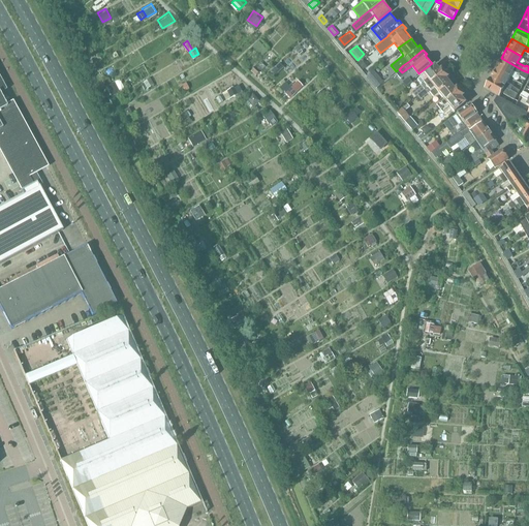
[(501,58),(496,67),(509,75),(514,69),(519,72),(519,73),(526,78),(528,72),(521,69),(501,58)]
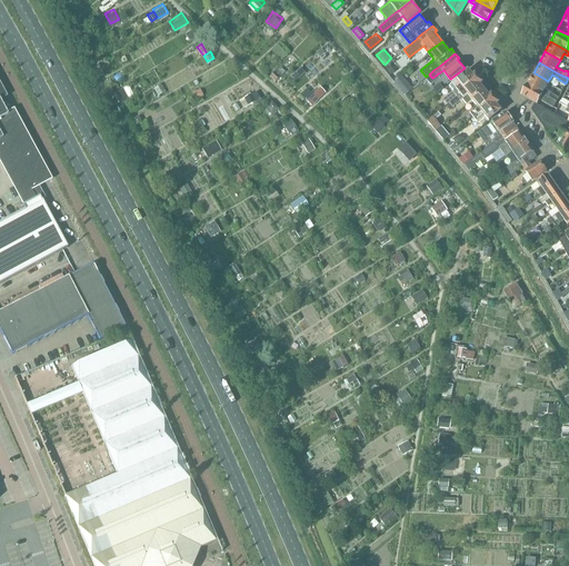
[(453,90),(457,95),(479,77),(476,71),(473,73),(468,68),(456,78),(452,81),(457,87),(453,90)]
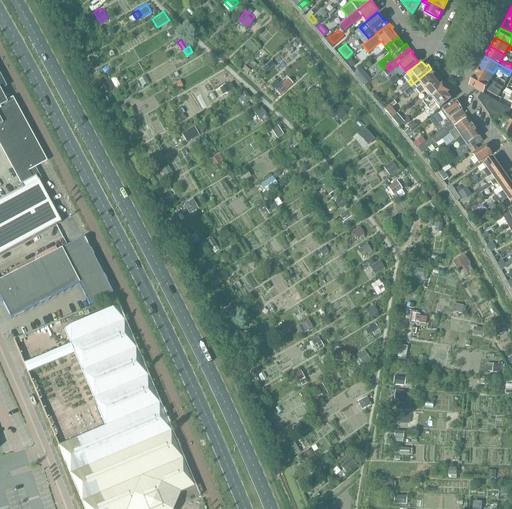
[(480,65),(475,74),(494,85),(501,89),(503,85),(497,81),(496,82),(490,78),(493,73),(480,65)]
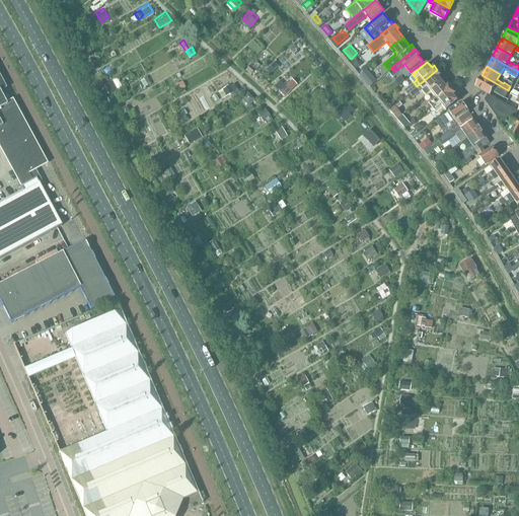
[(366,68),(360,73),(366,80),(372,75),(366,68)]
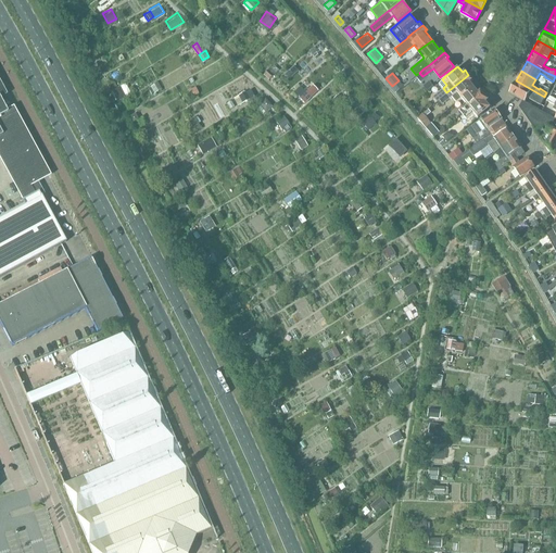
[(456,100),(462,96),(474,86),(469,82),(471,79),(468,75),(446,92),(450,97),(452,95),(456,100)]
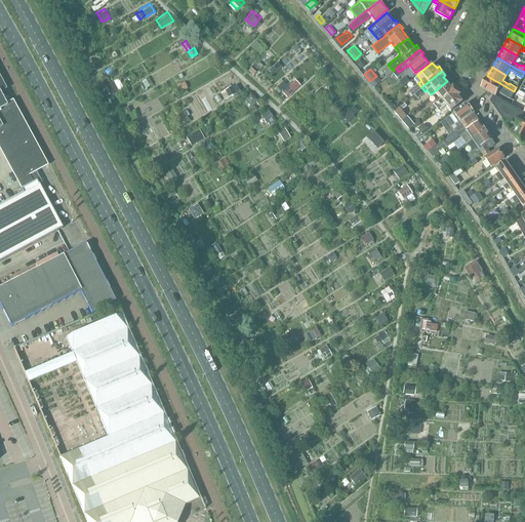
[(149,75),(142,78),(146,85),(153,81),(149,75)]
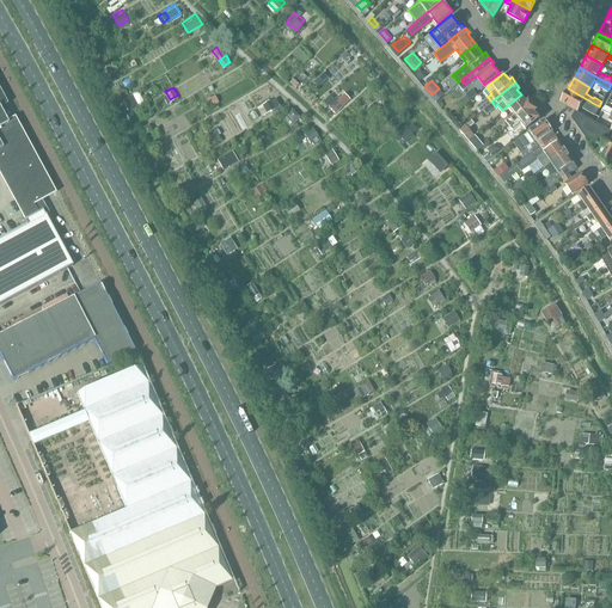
[(591,102),(568,88),(561,100),(575,109),(576,109),(577,109),(580,105),(587,109),(595,114),(599,106),(591,102)]
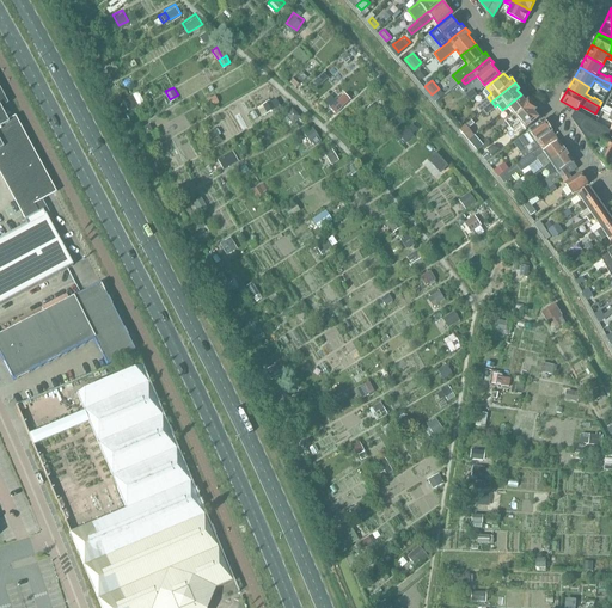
[(0,167),(20,207),(32,201),(38,210),(24,219),(26,222),(0,235),(0,301),(72,263),(46,213),(49,210),(41,196),(54,189),(14,116),(8,120),(6,117),(7,117),(6,116),(4,112),(4,111),(1,106),(0,106),(0,105),(0,103),(5,100),(0,90),(0,167)]
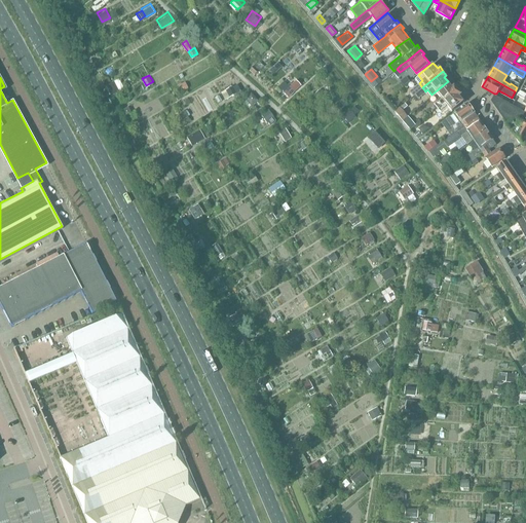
[(286,78),(278,84),(289,95),(302,83),(296,77),(290,83),(286,78)]
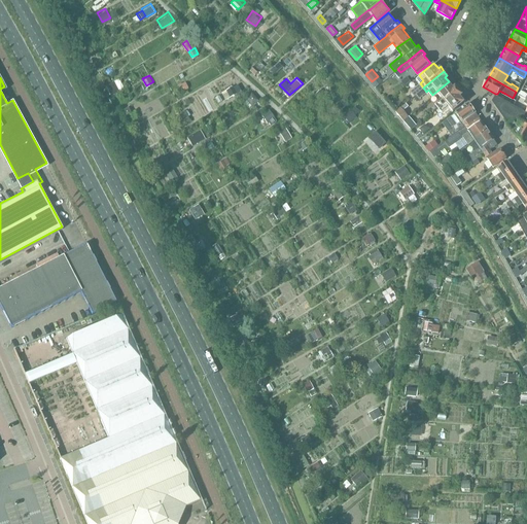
[(434,102),(438,106),(459,90),(456,85),(453,86),(449,81),(437,91),(442,96),(434,102)]
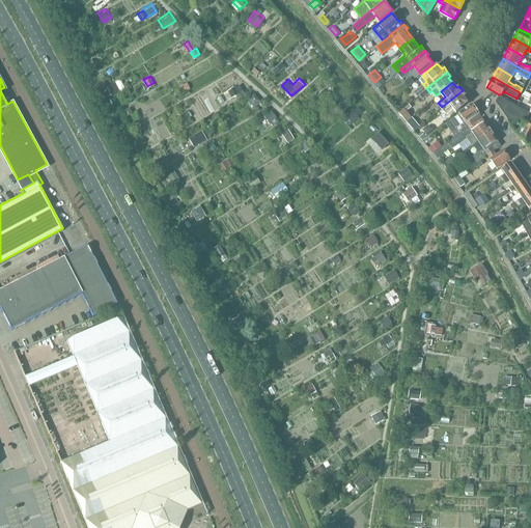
[(234,83),(227,87),(231,96),(239,92),(234,83)]
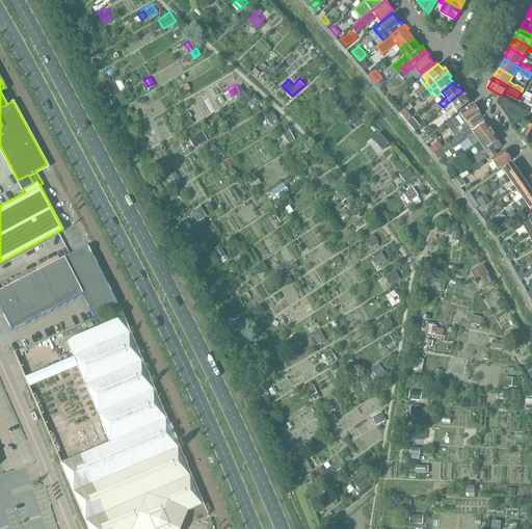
[(416,90),(419,95),(427,88),(423,84),(416,90)]
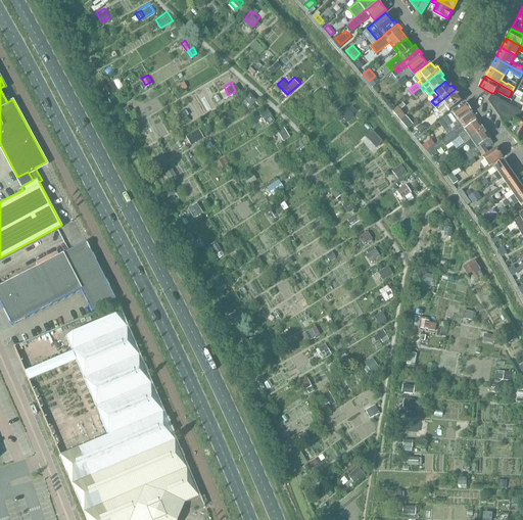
[(250,89),(243,95),(250,103),(257,97),(250,89)]
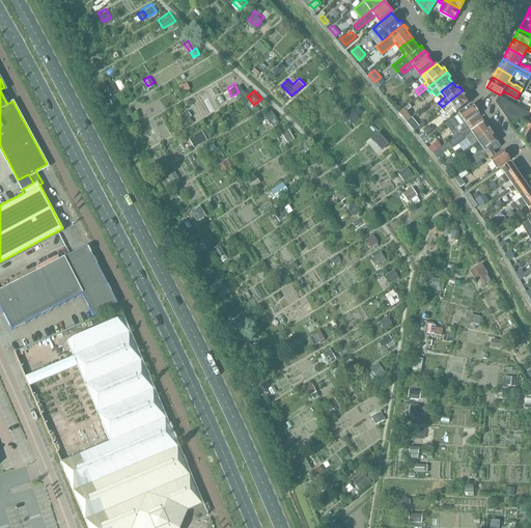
[(463,90),(442,107),(445,111),(452,106),(456,111),(468,102),(464,96),(466,94),(463,90)]
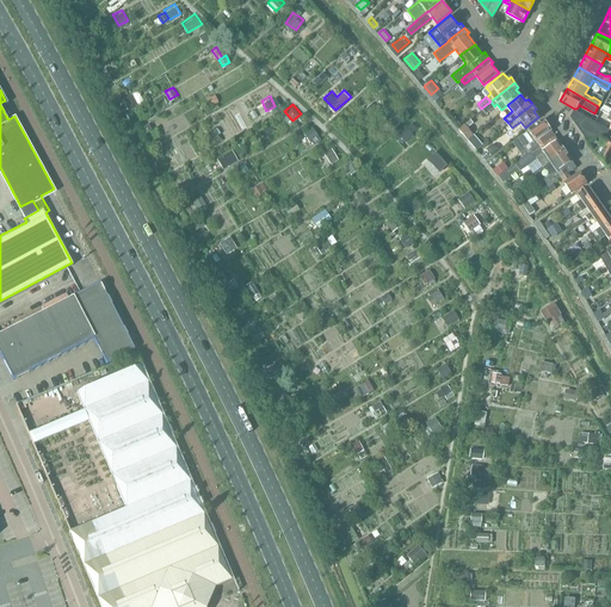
[(610,129),(592,118),(574,109),(571,116),(588,142),(602,134),(605,136),(600,147),(594,150),(606,166),(610,166),(610,163),(610,129)]
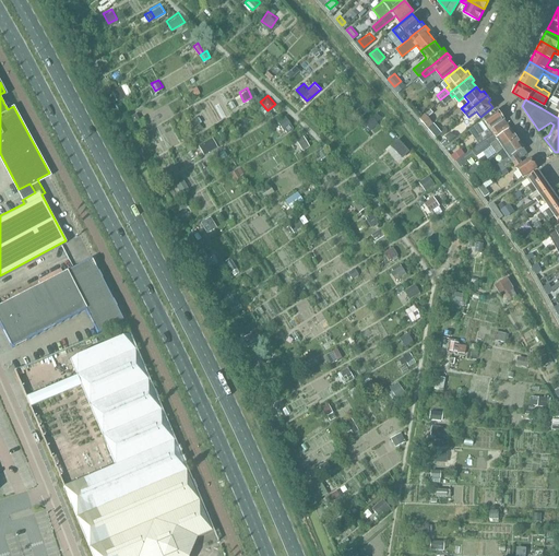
[(369,128),(384,116),(379,108),(364,120),(369,128)]
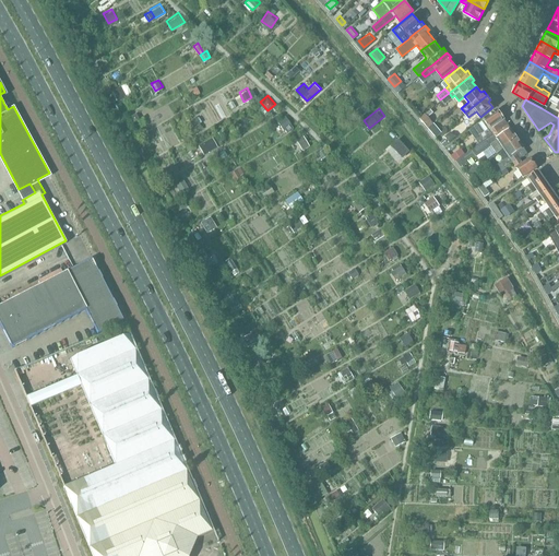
[(476,144),(508,123),(504,118),(498,108),(478,121),(474,125),(480,133),(475,138),(473,140),(476,144)]
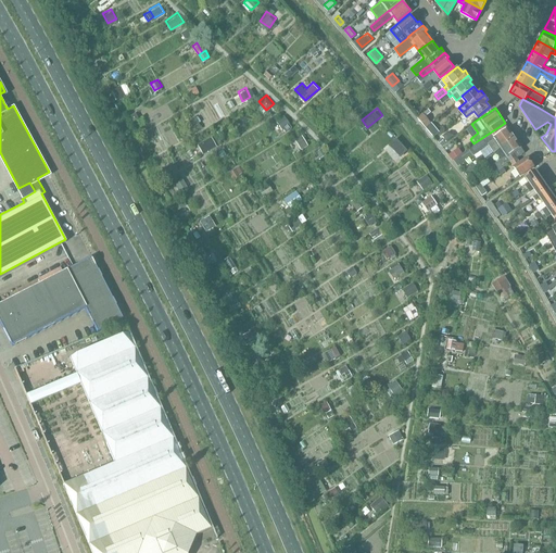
[(282,112),(276,117),(283,128),(291,123),(282,112)]
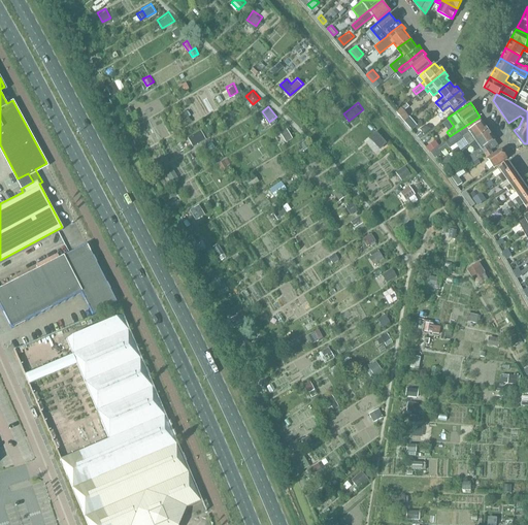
[(396,109),(403,119),(408,116),(400,106),(396,109)]
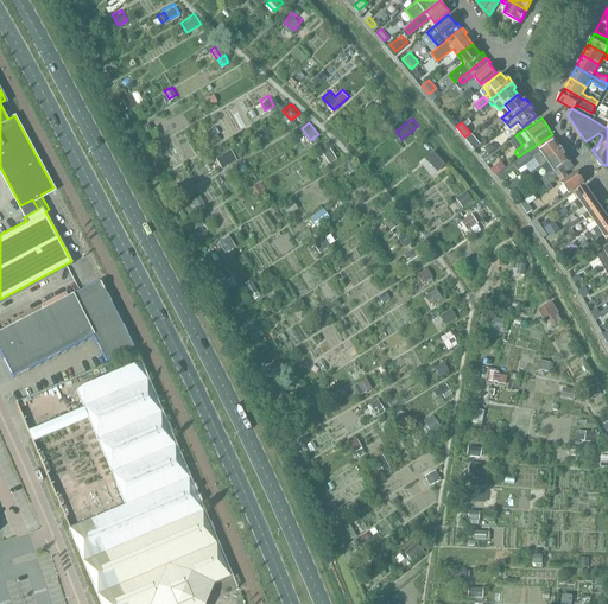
[(540,165),(548,159),(563,150),(556,139),(555,139),(552,134),(518,157),(518,158),(506,166),(506,165),(496,172),(502,179),(515,170),(517,171),(519,170),(518,169),(524,164),(534,157),(540,165)]
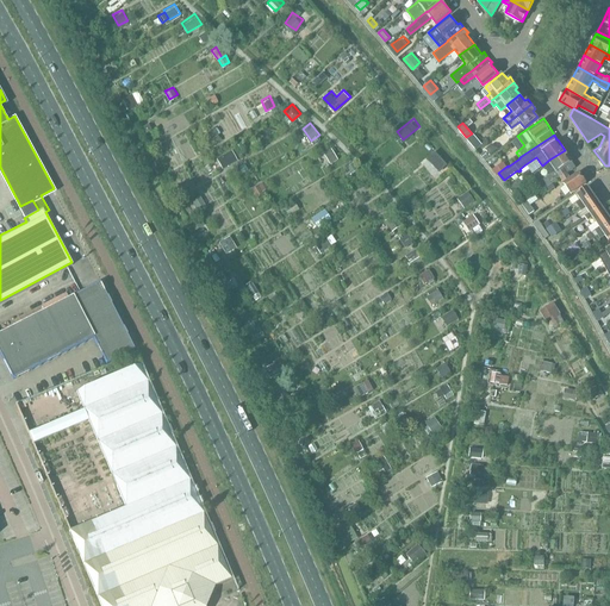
[(230,145),(216,154),(223,166),(237,157),(230,145)]
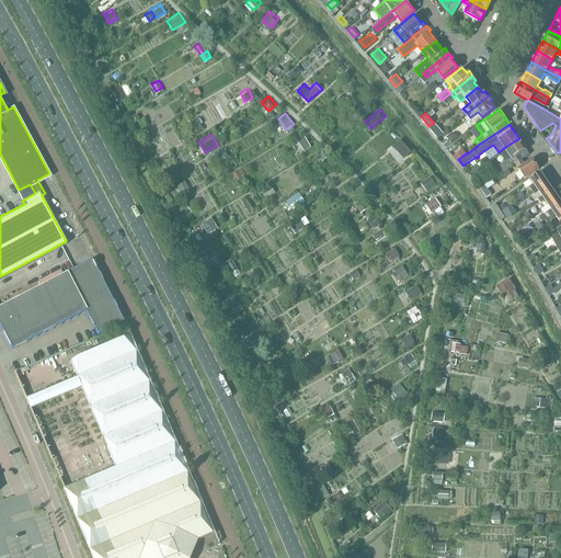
[(304,134),(297,138),(302,147),(309,143),(304,134)]
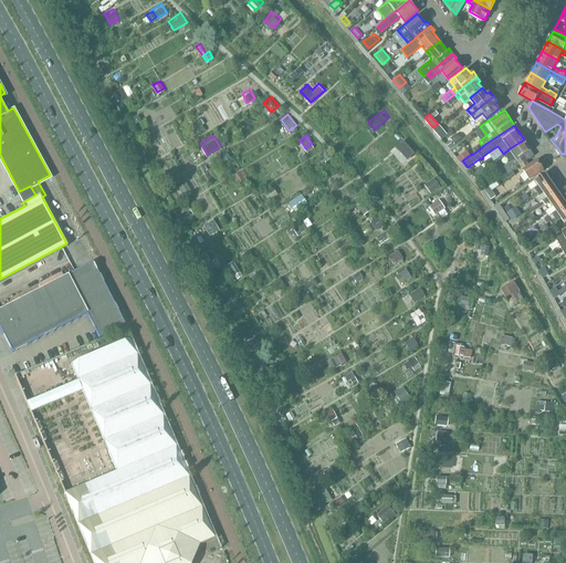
[(516,165),(516,166),(520,164),(526,159),(534,154),(524,139),(510,148),(515,157),(504,164),(509,170),(512,168),(516,165)]
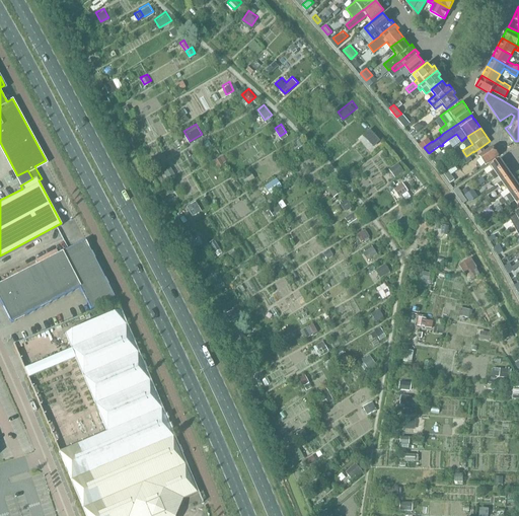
[(207,136),(200,141),(203,147),(211,143),(207,136)]
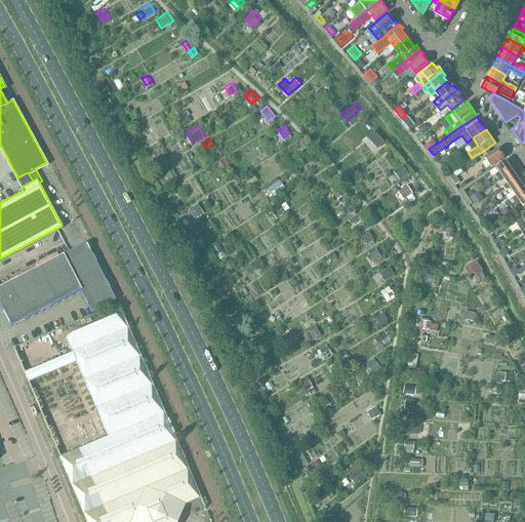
[(303,137),(296,143),(303,149),(308,144),(303,137)]
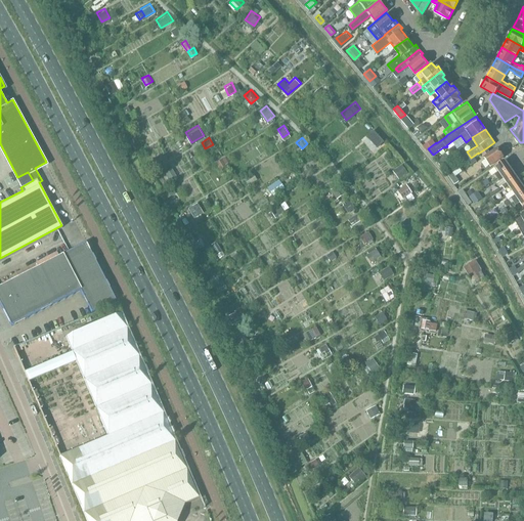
[(427,148),(428,148),(436,142),(433,139),(425,145),(427,148)]
